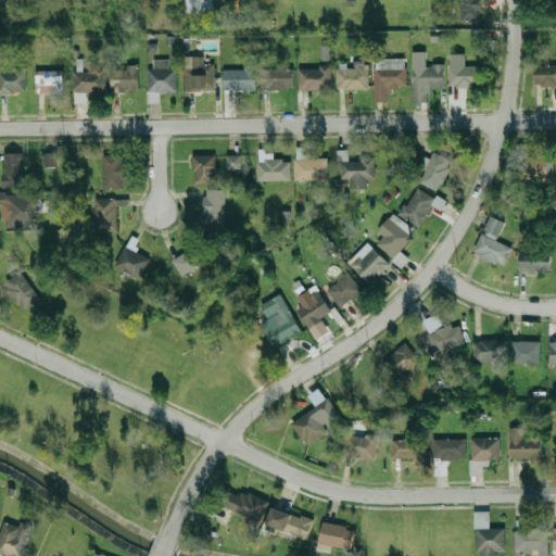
[(189,0),(189,13),(215,14),(215,0),(189,0)]
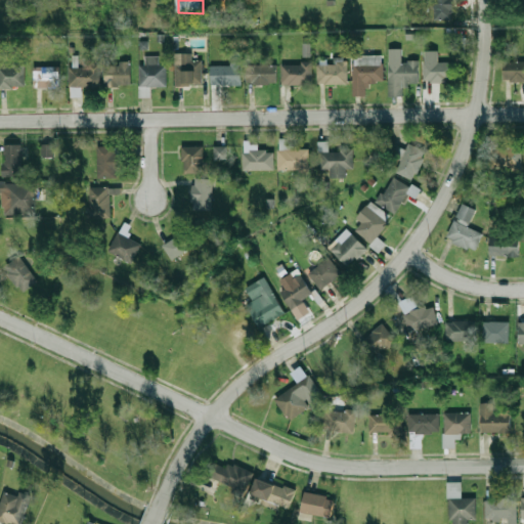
[(418,11),(429,11),(428,0),(424,0),(417,0),(418,11)]
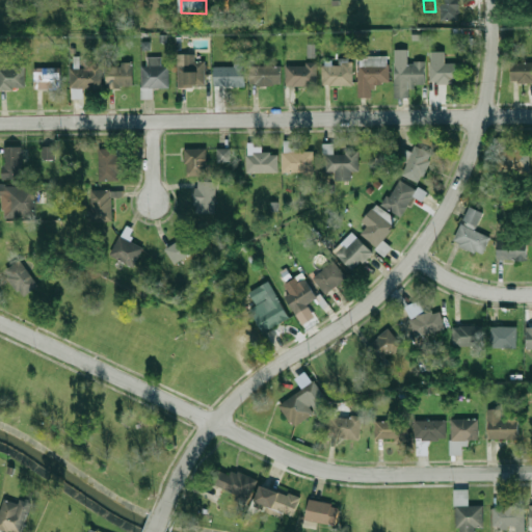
[(442,0),(442,20),(460,20),(460,0),(442,0)]
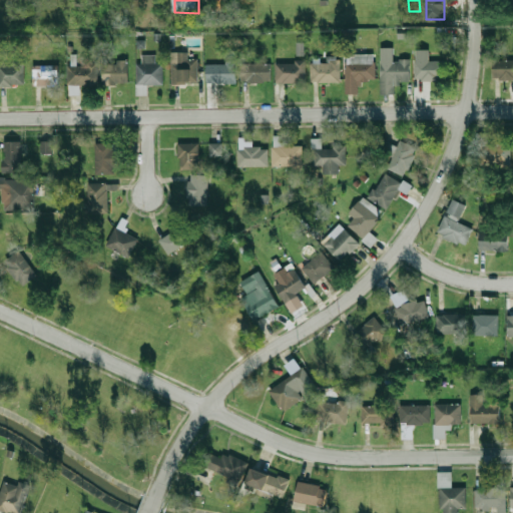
[(188,52),(171,52),(171,84),(197,84),(197,59),(188,59),(188,52)]
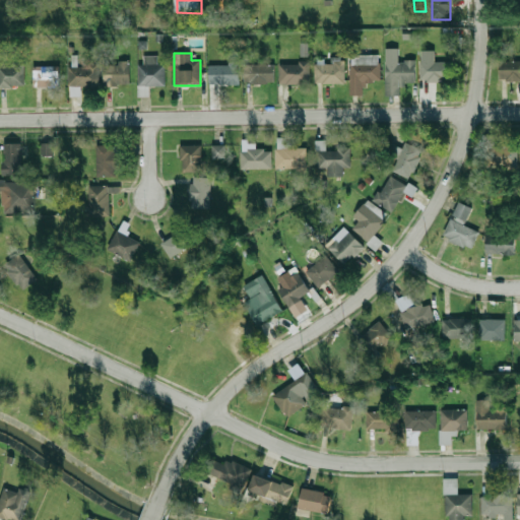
[(380,54),(350,55),(351,95),(364,95),(364,82),(381,82),(380,54)]
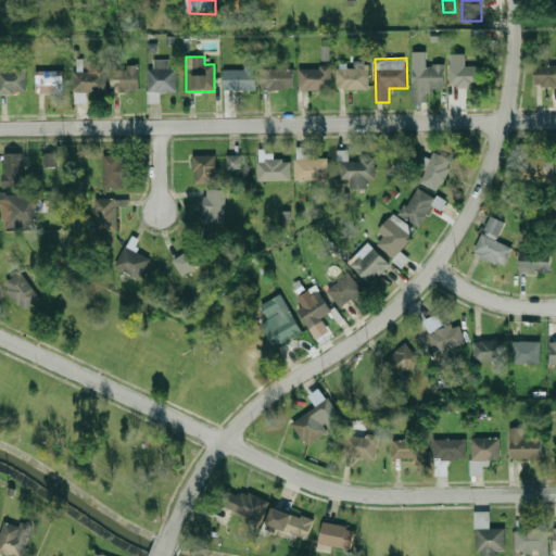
[(178,68),(168,68),(168,61),(153,61),(153,68),(149,68),(149,102),(159,102),(159,92),(178,92),(178,68)]
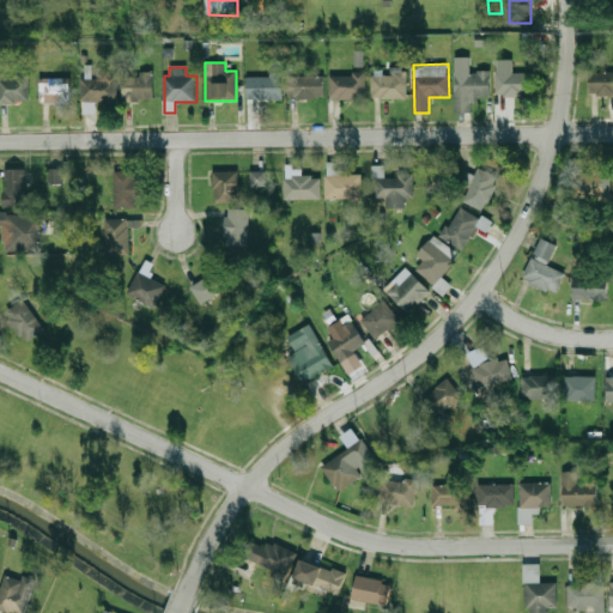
[(491,71),(455,71),(455,111),(474,111),(474,98),(491,98),(491,71)]
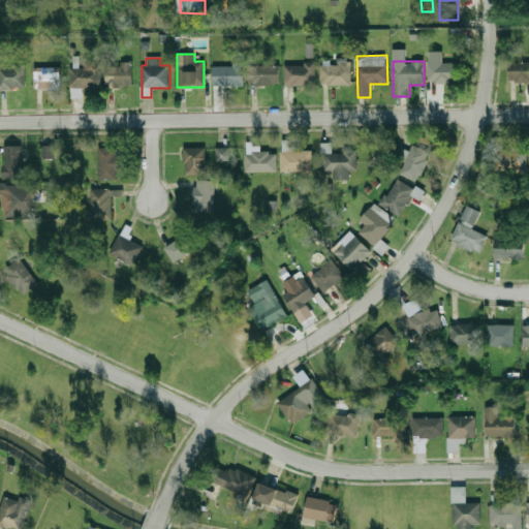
[(454,61),(429,61),(429,83),(454,83),(454,61)]
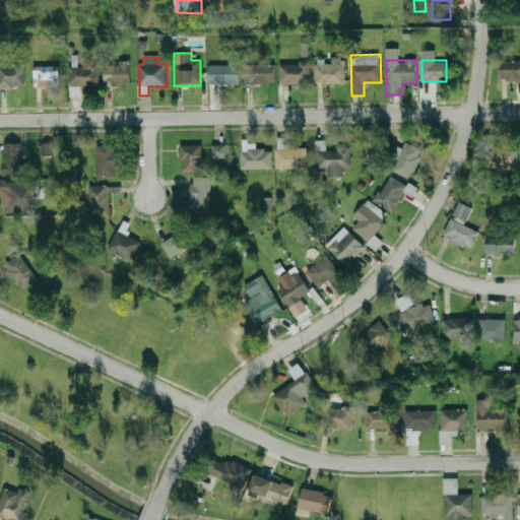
[(519,60),(499,61),(499,80),(519,79),(519,60)]
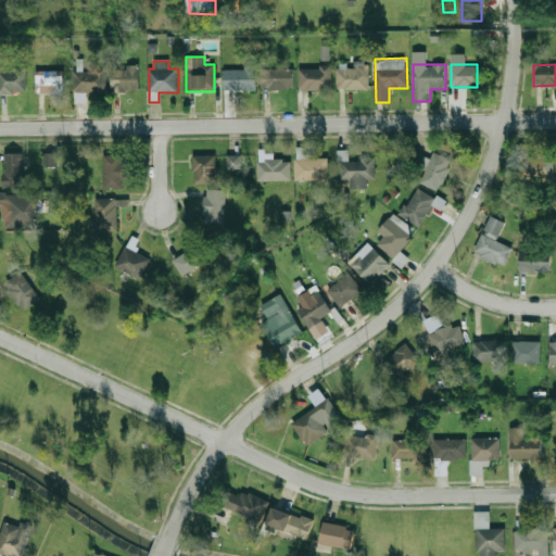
[(139,90),(139,66),(112,66),(112,90),(139,90)]
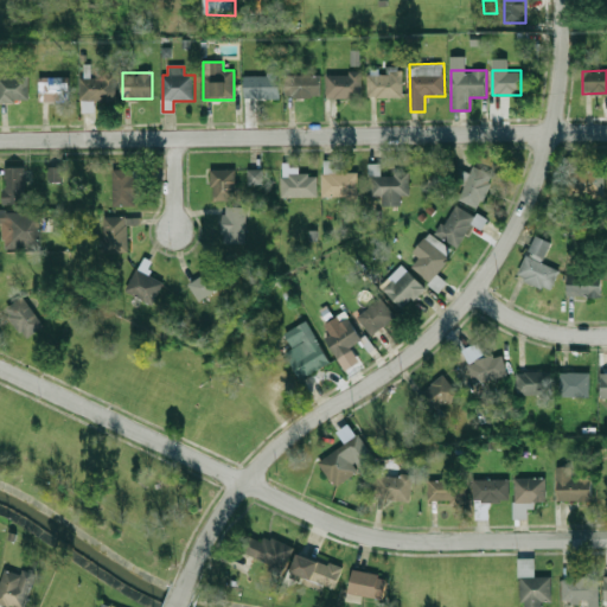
[(363,97),(363,72),(327,72),(327,97),(363,97)]
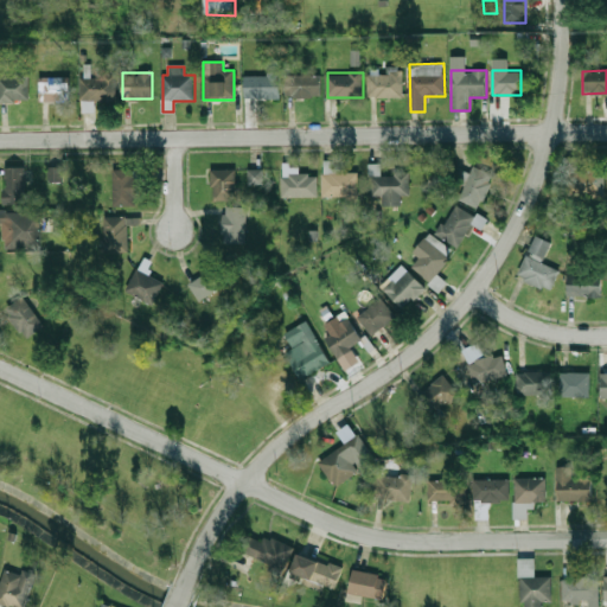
[(281,74),(246,74),(246,97),(281,97),(281,74)]
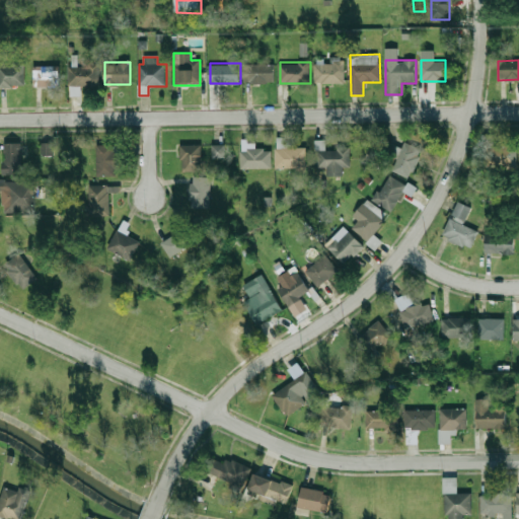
[(346,83),(346,63),(315,63),(315,83),(346,83)]
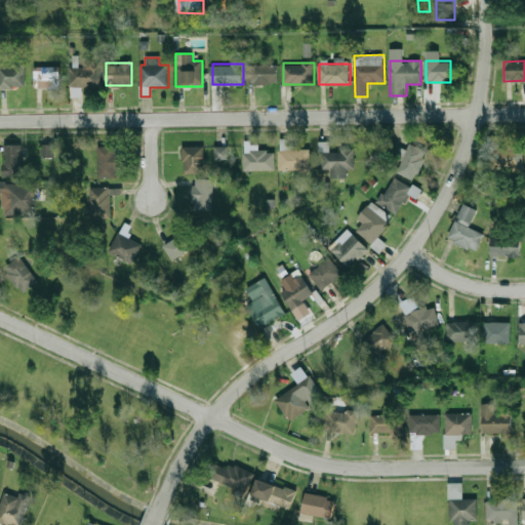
[(26,65),(0,65),(0,88),(26,88),(26,65)]
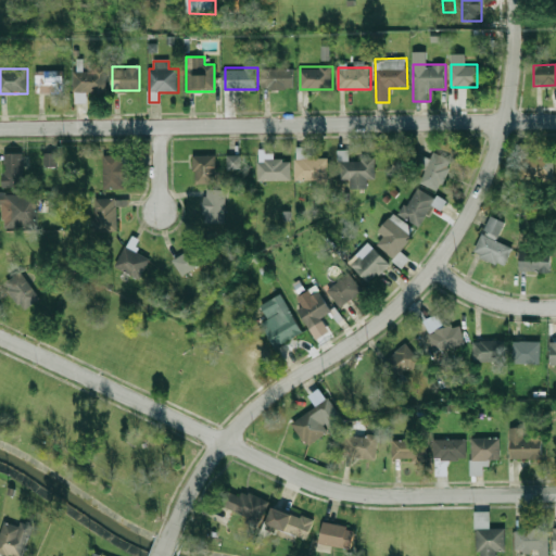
[(293,70),(262,70),(262,89),(293,89),(293,70)]
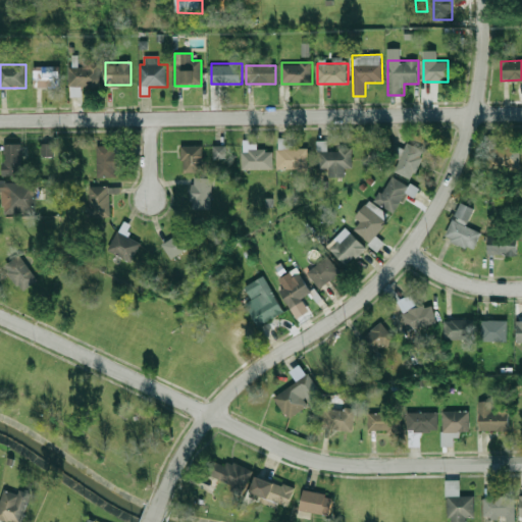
[(62,66),(34,66),(34,87),(62,87),(62,66)]
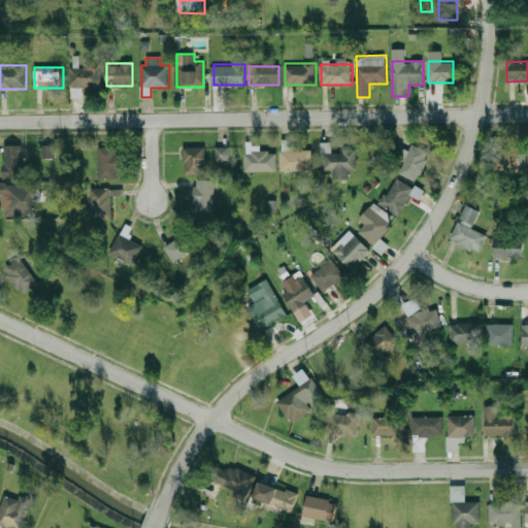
[(100,88),(100,67),(70,67),(70,88),(100,88)]
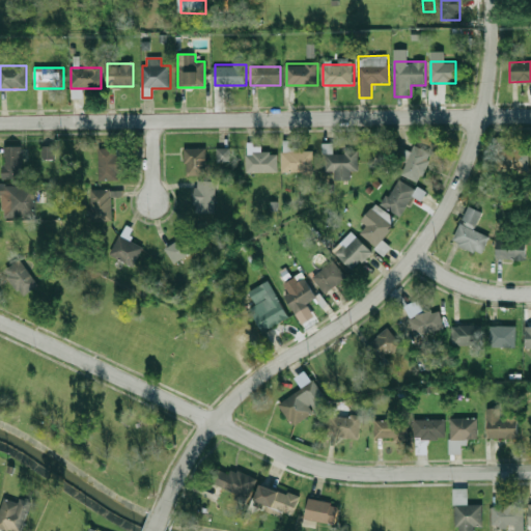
[(528,148),(505,149),(505,137),(493,138),(494,170),(528,169),(528,148)]
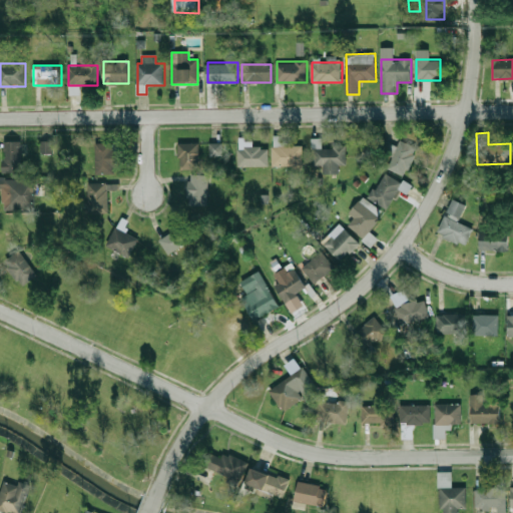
[(346,146),(323,146),(323,138),(313,139),(314,165),(325,165),(325,171),(347,170),(346,146)]
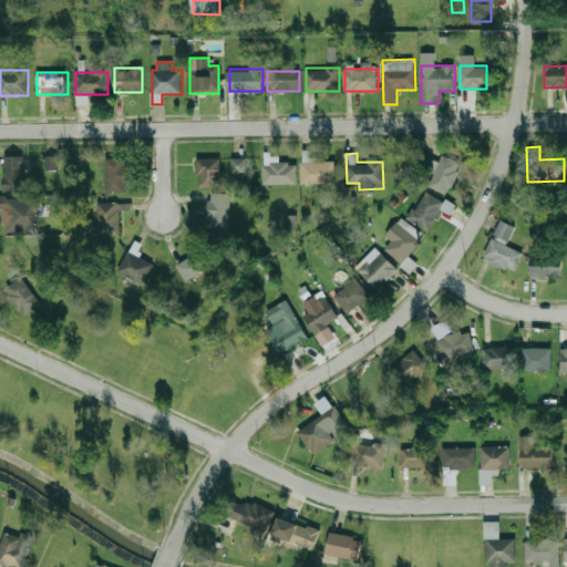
[(433,177),(454,186),(463,163),(442,155),(433,177)]
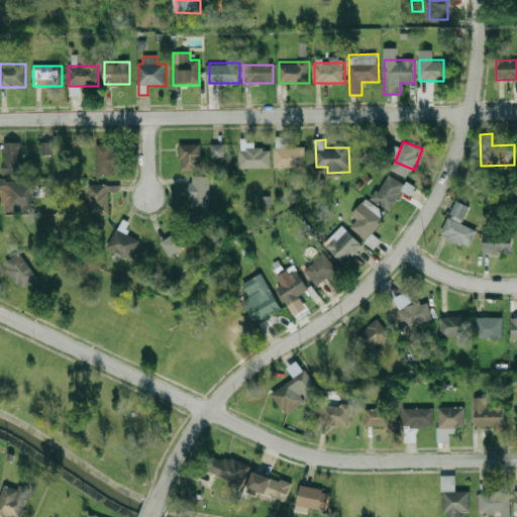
[(21,142),(4,142),(3,174),(21,174),(21,142)]
